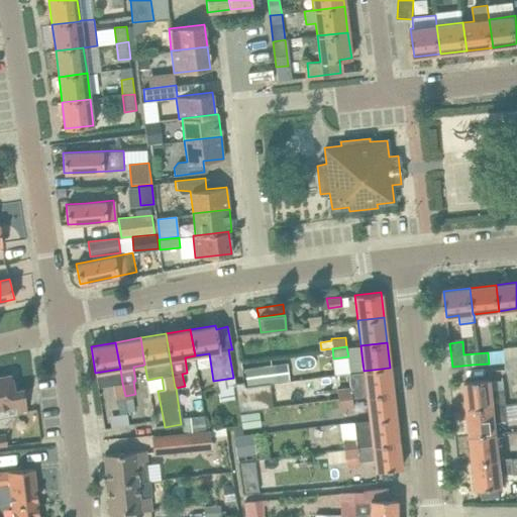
[(516,355),(505,357),(506,370),(516,369),(516,355)]
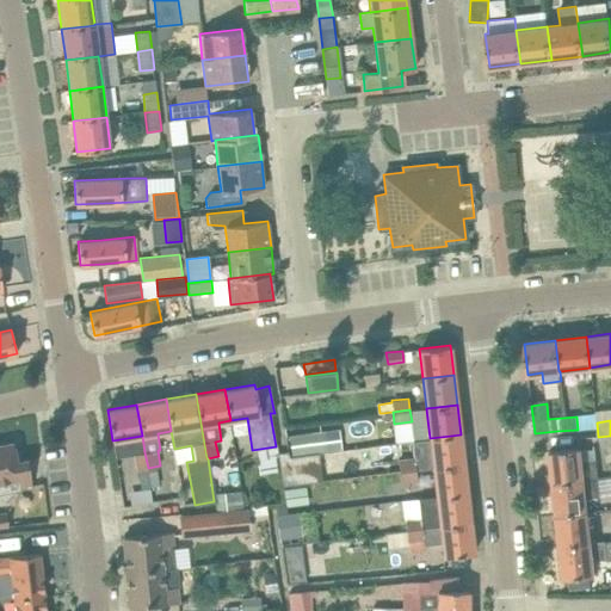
[(288,433),(291,455),(323,450),(320,427),(288,433)]
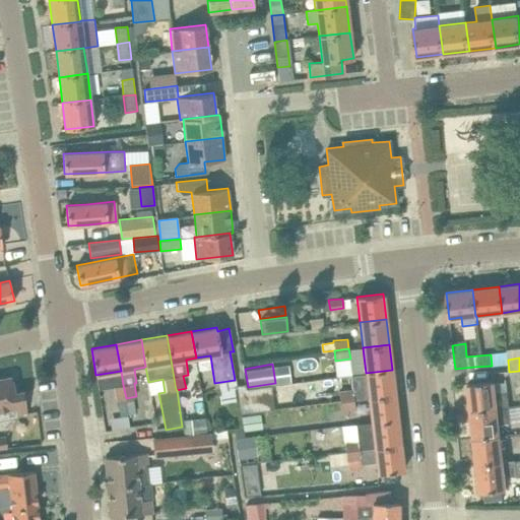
[(384,371),(366,373),(367,384),(368,398),(387,395),(395,395),(392,370),(384,371)]
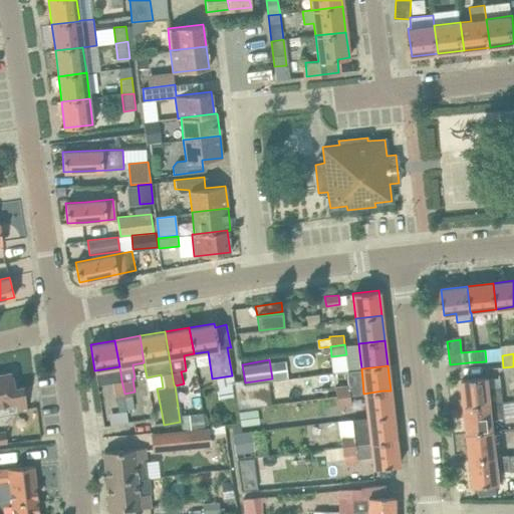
[(11,371),(0,373),(0,405),(15,403),(17,410),(27,408),(23,386),(14,388),(11,371)]
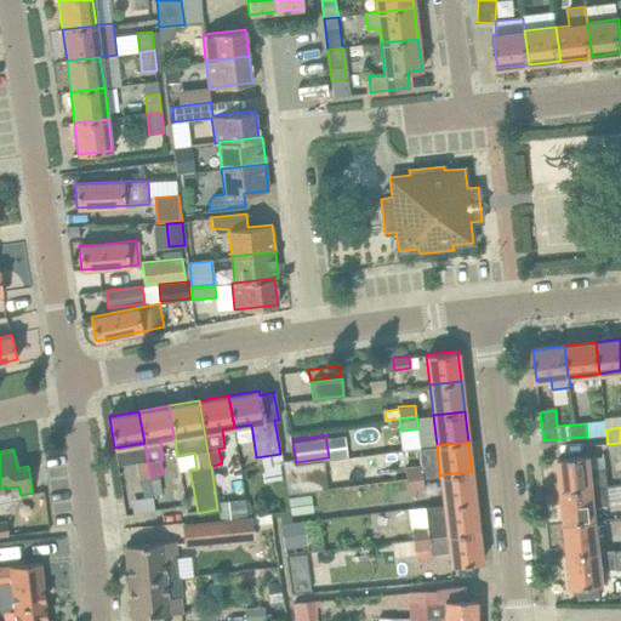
[(590,459),(590,455),(558,459),(562,490),(608,485),(604,457),(590,459)]
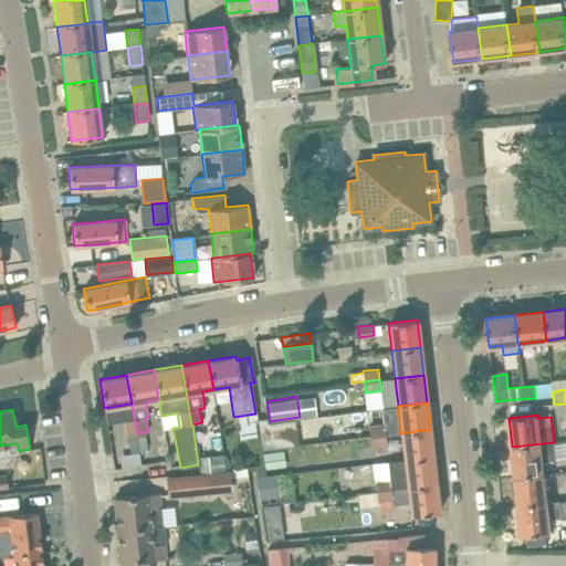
[(265,418),(258,419),(261,450),(299,446),(295,419),(269,422),(265,418)]
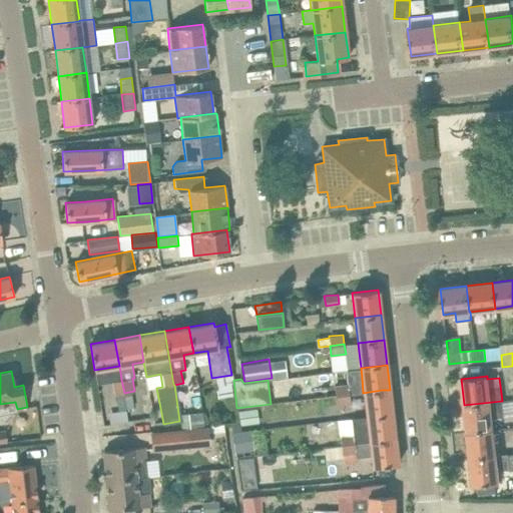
[(121,380),(112,381),(114,395),(124,393),(121,380)]
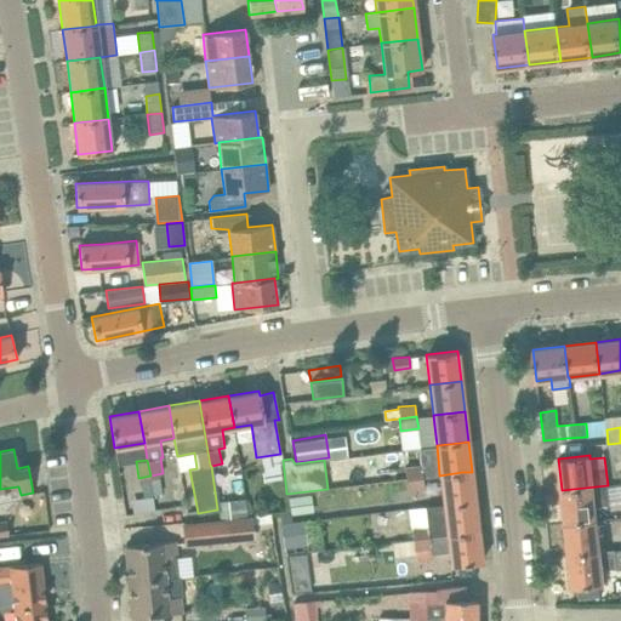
[(421,465),(405,467),(406,479),(423,477),(422,465),(421,465)]
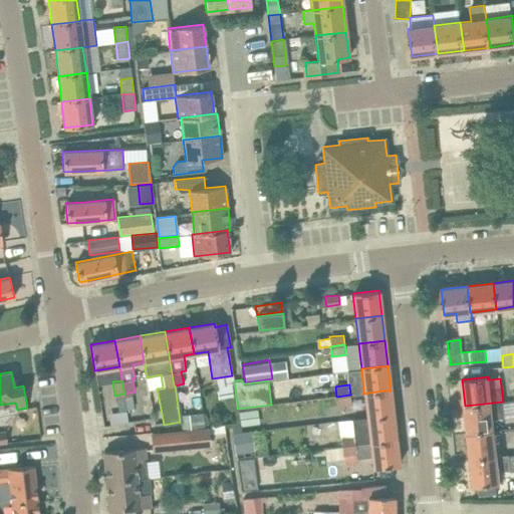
[(382,391),(363,394),(366,418),(386,416),(394,415),(391,391),(382,391)]
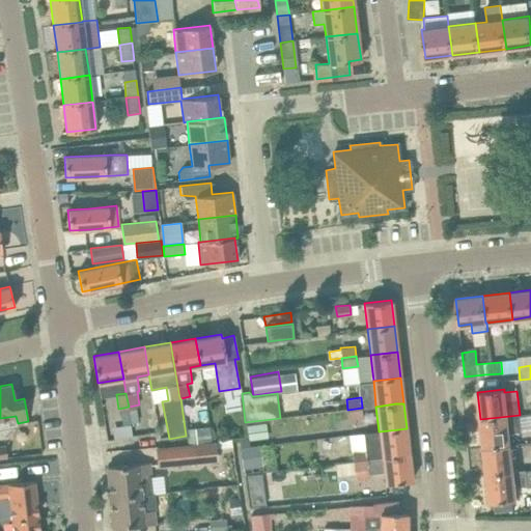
[(362,408),(347,410),(348,420),(363,418),(362,409),(362,408)]
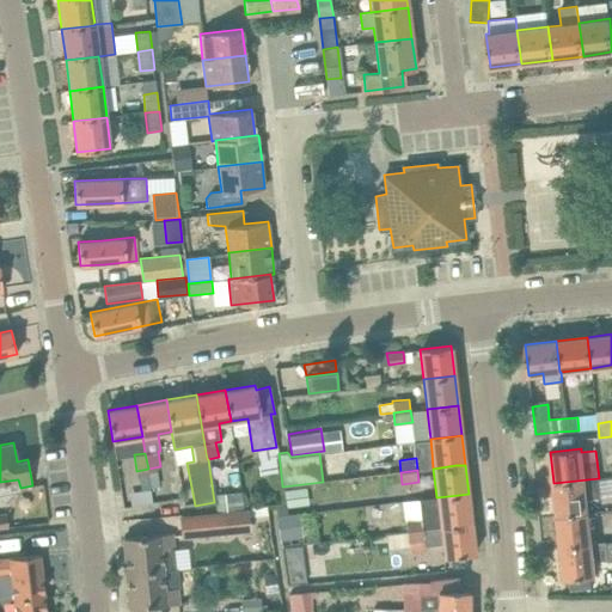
[(601,497),(599,478),(554,483),(557,515),(588,512),(587,500),(601,497)]
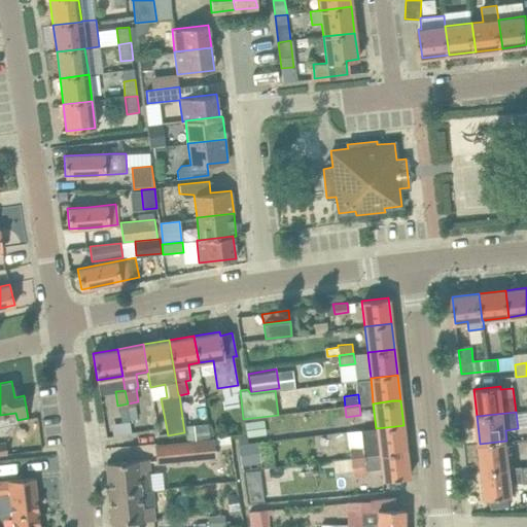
[(258,421),(245,422),(247,437),(248,436),(260,435),(258,421)]
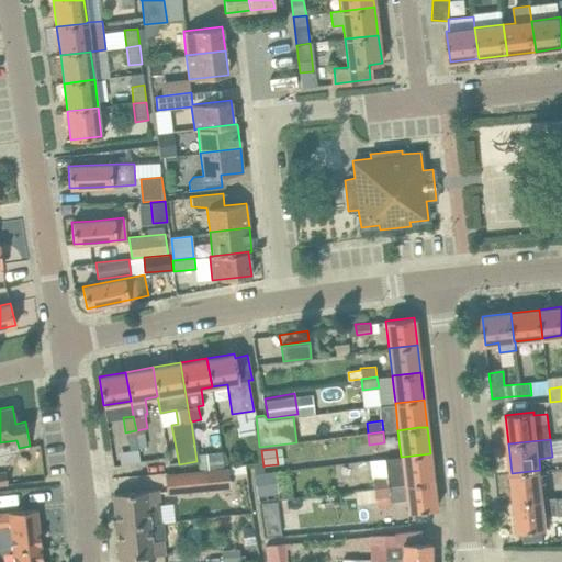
[(401,457),(383,459),(385,475),(386,486),(389,486),(424,482),(433,481),(430,453),(422,454),(401,457)]
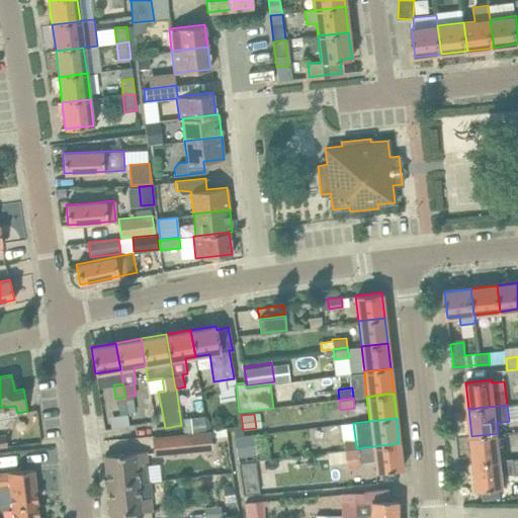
[(335,425),(317,427),(318,442),(337,439),(335,425)]
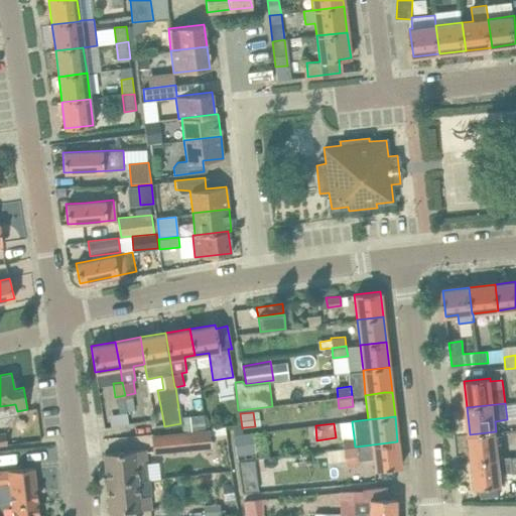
[(153,454),(211,448),(210,429),(151,434),(153,454)]
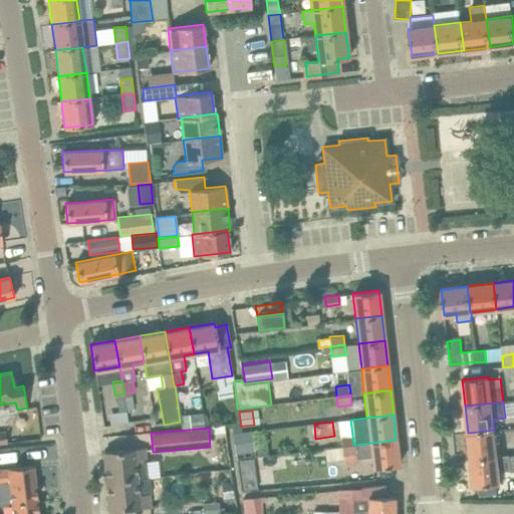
[(497,457),(494,430),(468,433),(471,460),(497,457)]
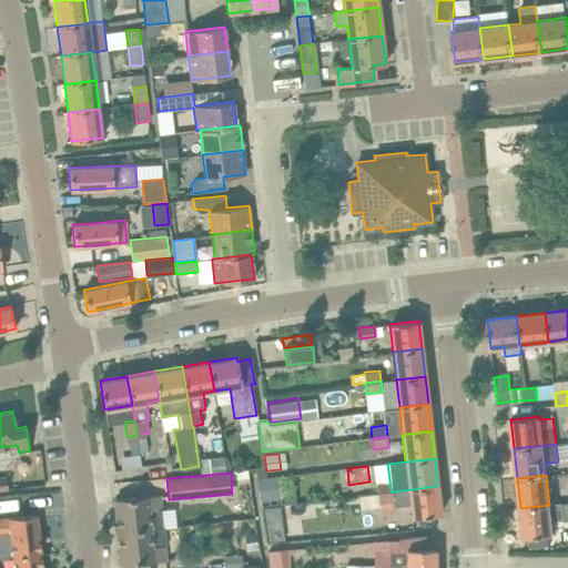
[(269,477),(257,478),(261,501),(277,499),(274,476),(269,477)]
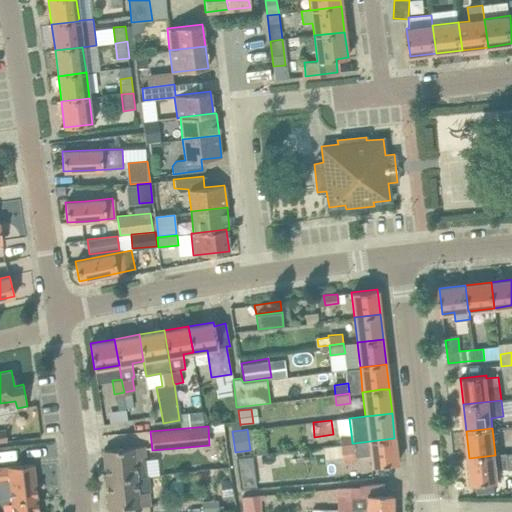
[(351,433),(340,434),(341,444),(352,443),(351,433)]
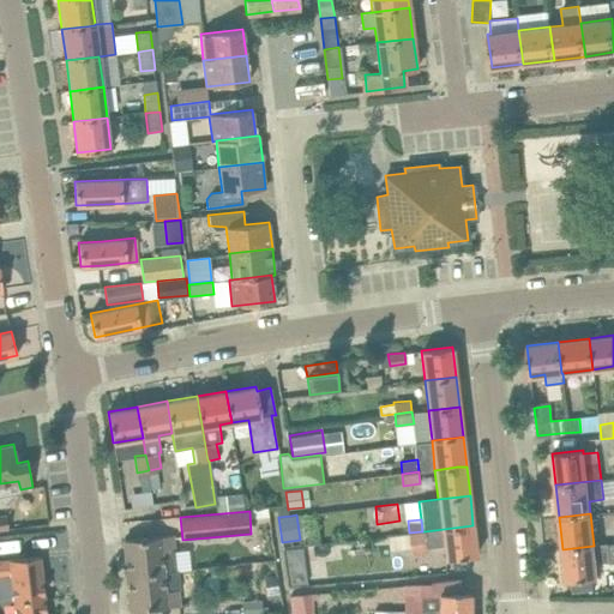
[(463,527),(425,531),(426,543),(426,547),(443,546),(445,559),(476,555),(473,525),(463,527)]
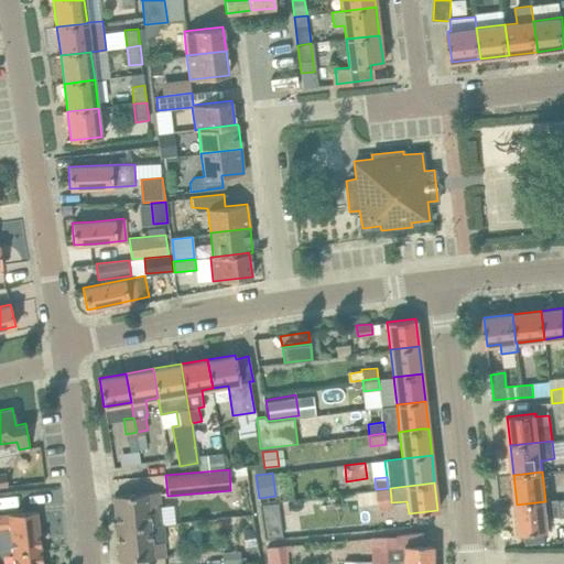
[(388,488),(376,489),(377,500),(391,499),(390,488),(388,488)]
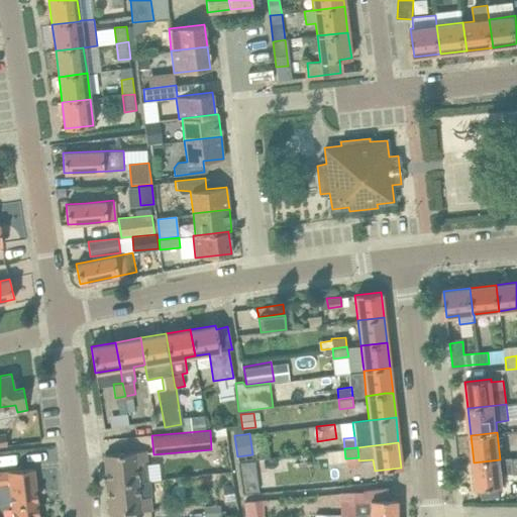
[(146,463),(145,450),(104,454),(107,485),(136,482),(148,480),(146,463)]
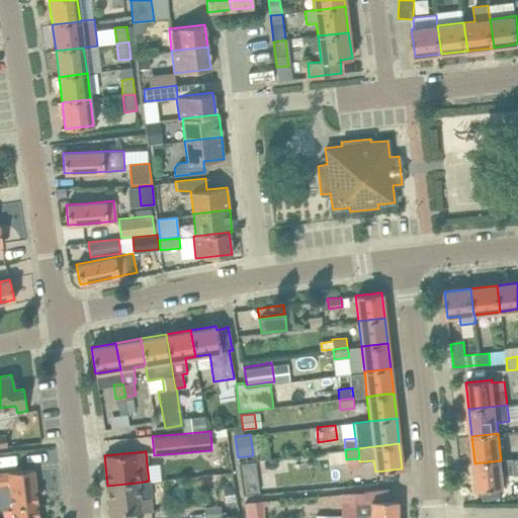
[(323,454),(311,456),(312,468),(324,467),(323,454)]
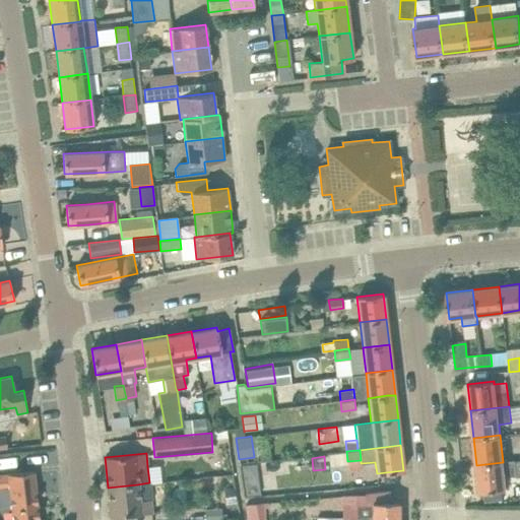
[(479,492),(506,489),(505,477),(516,476),(515,460),(503,462),(476,465),(479,492)]
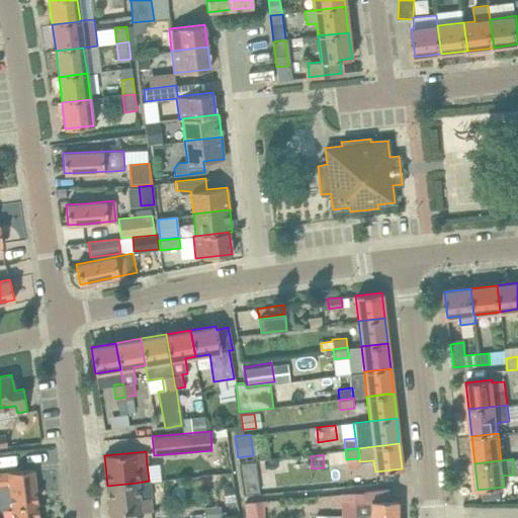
[(255,461),(241,462),(244,480),(258,478),(255,461)]
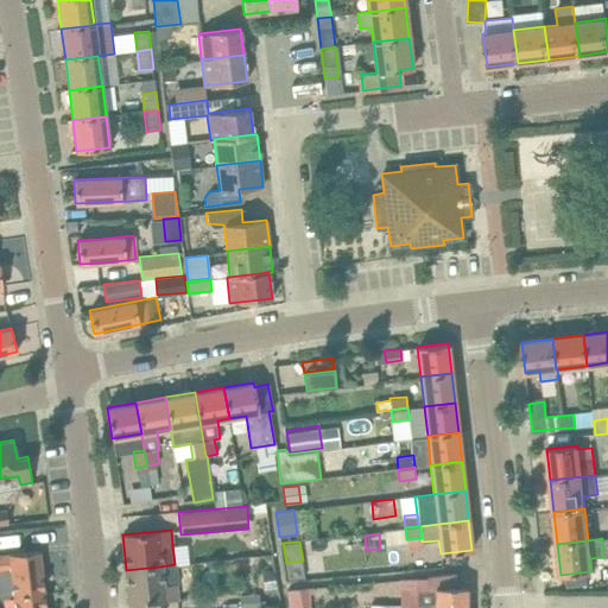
[(10,555),(0,555),(0,570),(11,570),(14,595),(44,591),(39,551),(10,555)]
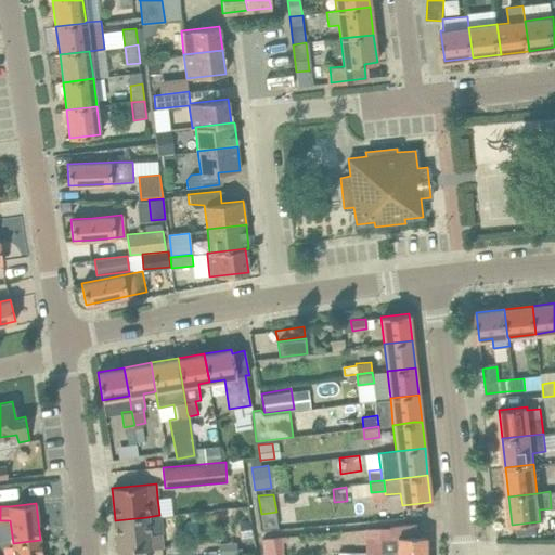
[(146,517),(115,520),(118,552),(163,547),(162,534),(149,536),(146,517)]
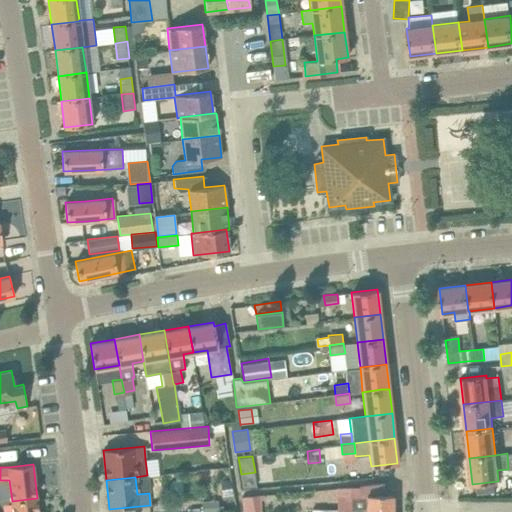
[(362,498),(350,498),(350,509),(350,511),(392,511),(393,495),(384,495),(384,483),(362,485),(362,498)]
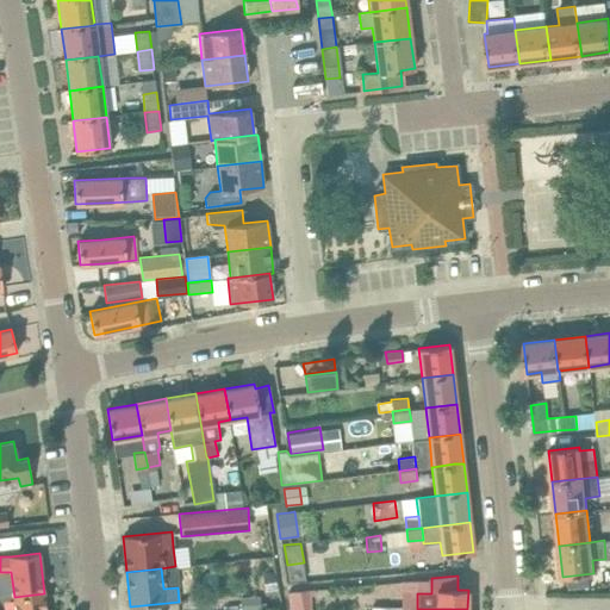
[(291,609),(312,609),(310,590),(288,592),(291,609)]
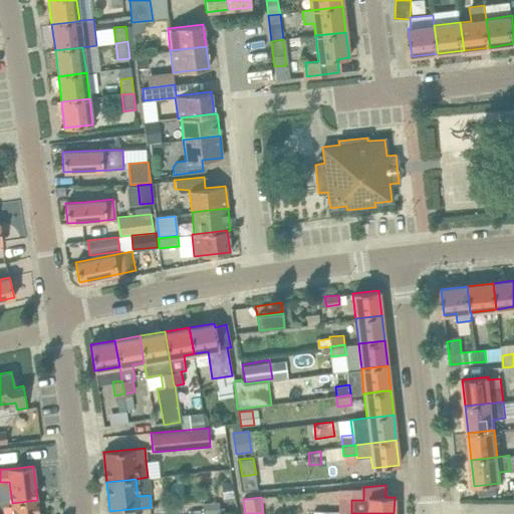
[(13,513),(38,513),(37,500),(12,503),(13,513)]
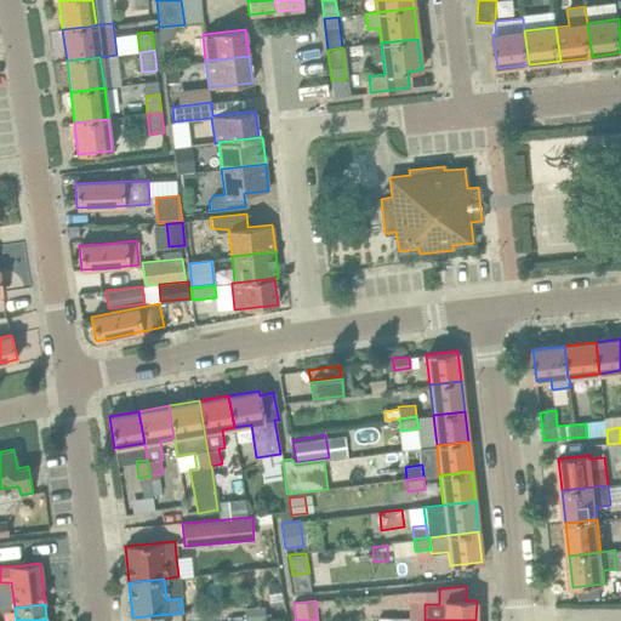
[(269,620),(268,608),(245,610),(245,620),(269,620)]
